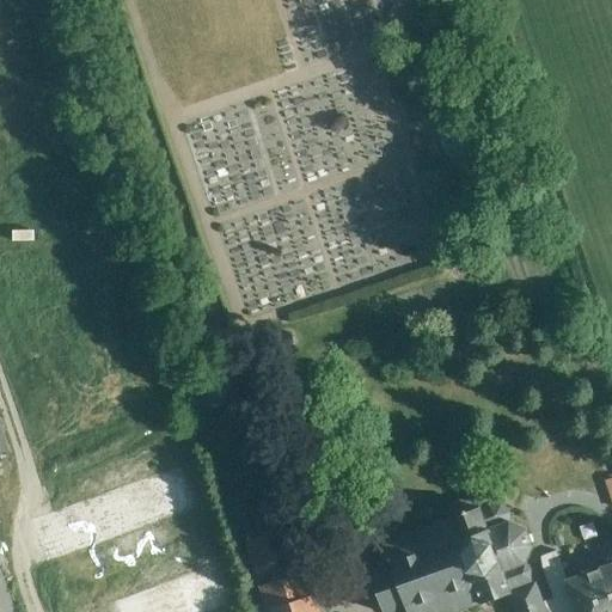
[(293,348),(288,334),(269,341),(274,355),(293,348)]
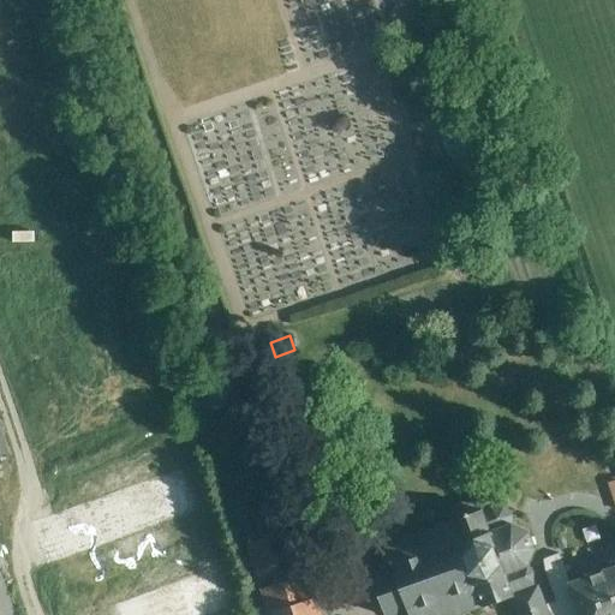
[(0,614),(16,614),(0,571),(0,455),(7,454),(0,433),(0,614)]
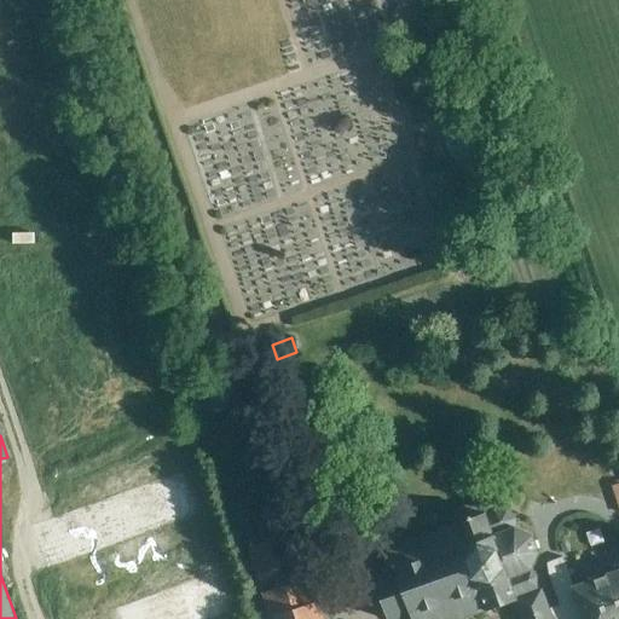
[(618,489),(608,492),(614,509),(618,514),(618,489)]
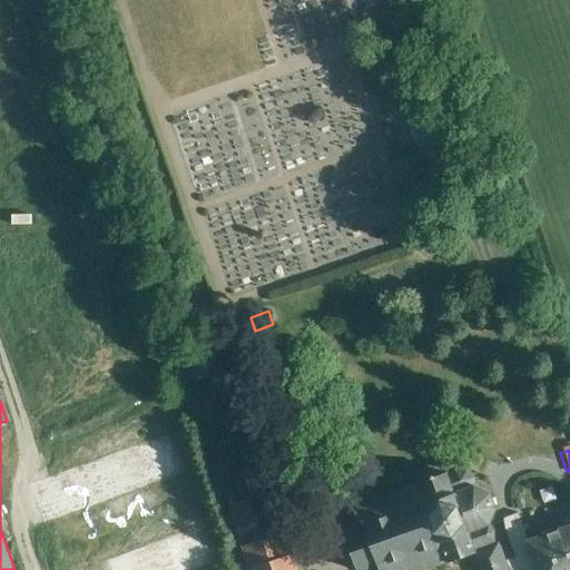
[(537,569),(527,541),(528,541),(518,513),(503,518),(505,531),(514,557),(504,560),(498,542),(494,543),(493,540),(493,530),(488,523),(495,509),(490,492),(474,485),(474,477),(468,469),(457,472),(448,475),(446,472),(442,473),(438,463),(416,471),(420,478),(416,479),(419,483),(405,488),(405,487),(403,488),(403,489),(390,494),(389,490),(386,491),(387,495),(374,500),(374,499),(372,500),(372,501),(359,505),(359,504),(356,505),(360,516),(350,519),(354,529),(343,533),(356,569),(363,569),(367,568),(369,569),(423,569),(431,568),(432,569),(434,568),(434,567),(446,562),(449,567),(451,566),(450,561),(474,553),(480,569),(537,569)]
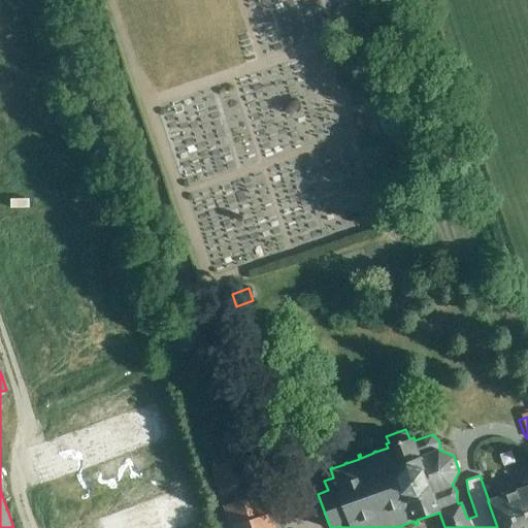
[(252,497),(250,491),(243,472),(216,482),(224,506),(231,527),(229,527),(275,527),(271,514),(269,514),(263,493),(252,497)]
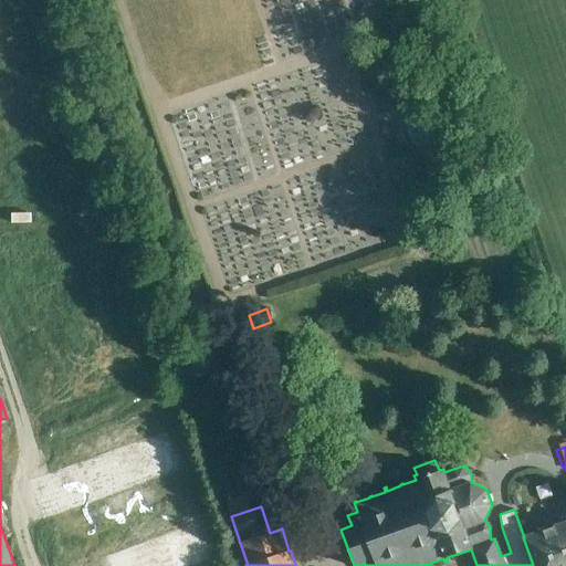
[(565,565),(565,521),(524,537),(523,537),(533,565),(565,565)]
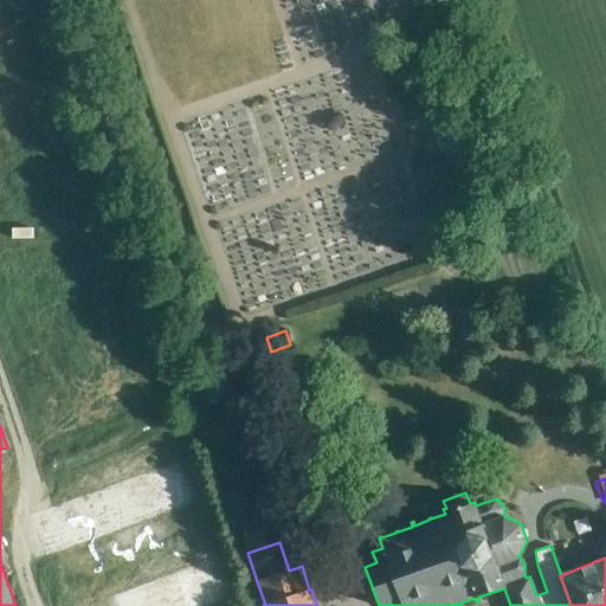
[(188,605),(186,595),(182,597),(174,573),(117,592),(118,597),(90,605),(188,605)]
